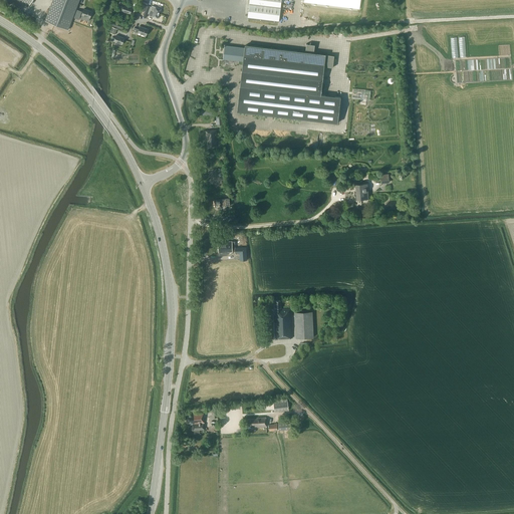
[(10,0),(8,0),(5,5),(14,10),(17,4),(10,0)]
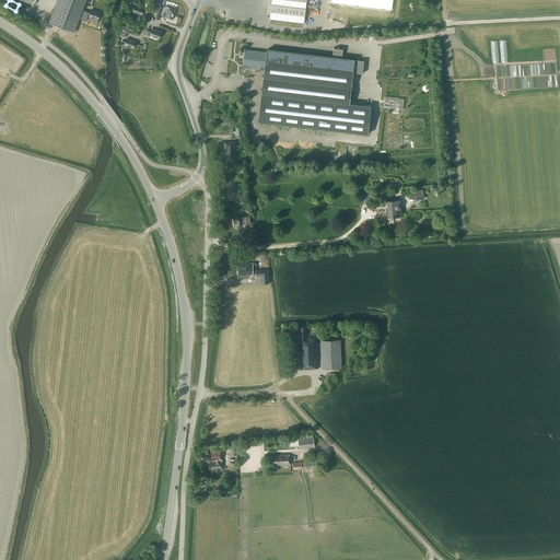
[(86,0),(57,0),(48,22),(74,32),(86,0)]
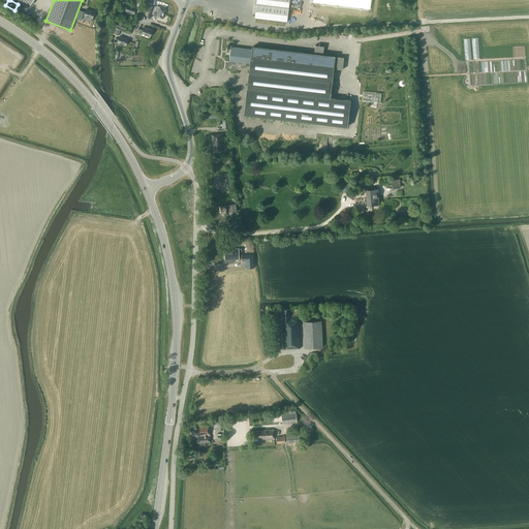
[(256,0),(254,18),(255,18),(255,20),(286,24),(286,22),(287,22),(289,0),(256,0)]
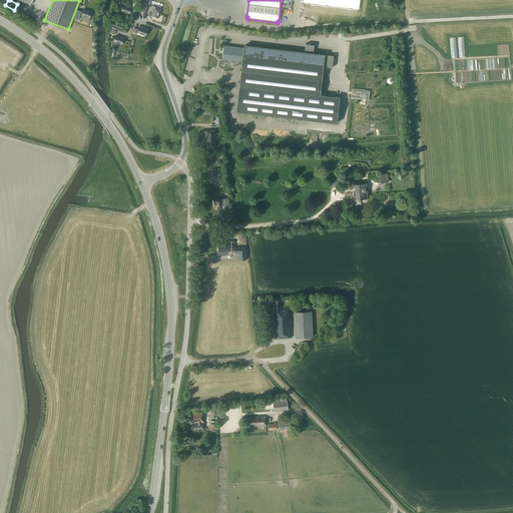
[(360,0),(304,0),(304,2),(359,9),(360,0)]
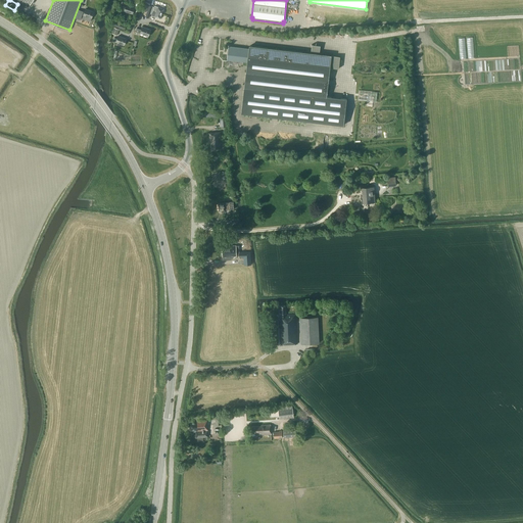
[(132,14),(135,7),(126,5),(124,11),(132,14)]
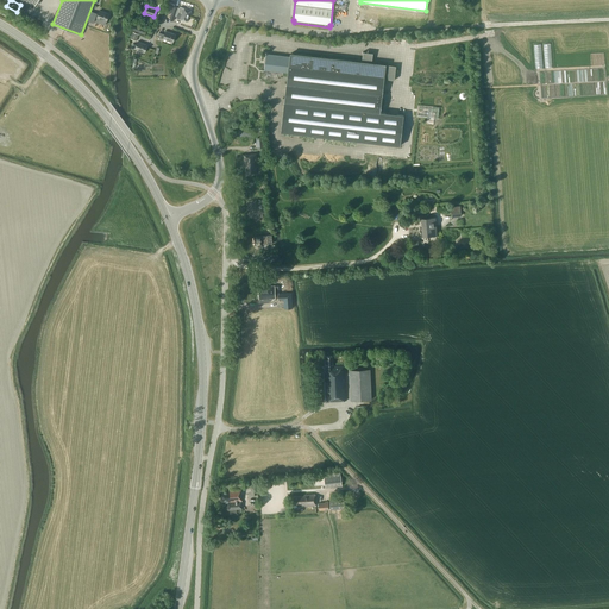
[(189,17),(190,11),(180,7),(180,8),(174,6),(173,11),(189,17)]
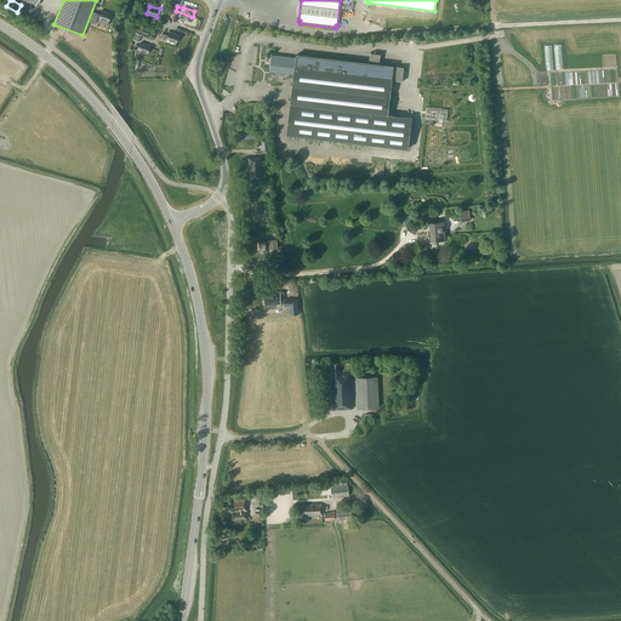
[(97,22),(107,26),(109,22),(112,13),(102,11),(100,15),(98,15),(100,13),(92,11),(90,22),(95,24),(97,18),(98,18),(97,22)]
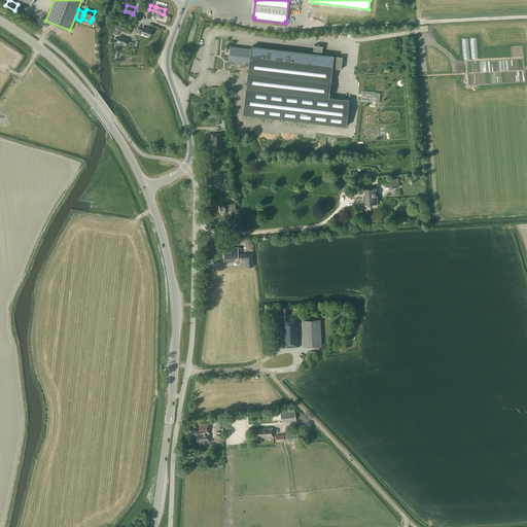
[(162,19),(164,14),(149,9),(148,12),(152,14),(152,15),(162,19)]
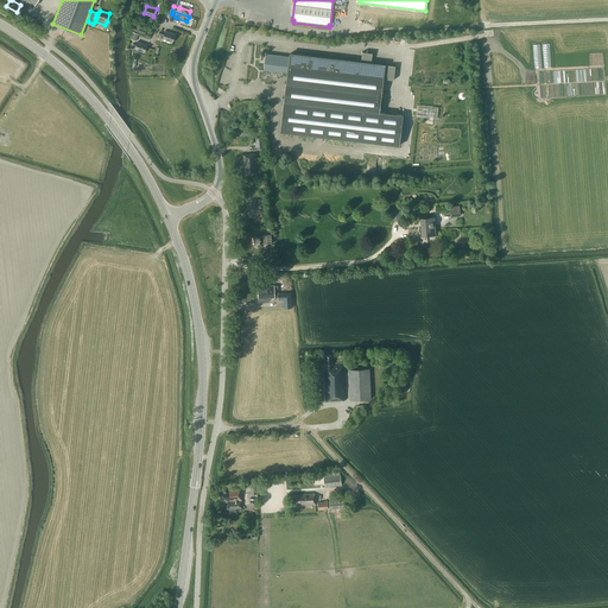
[(147,30),(133,24),(131,30),(145,36),(147,30)]
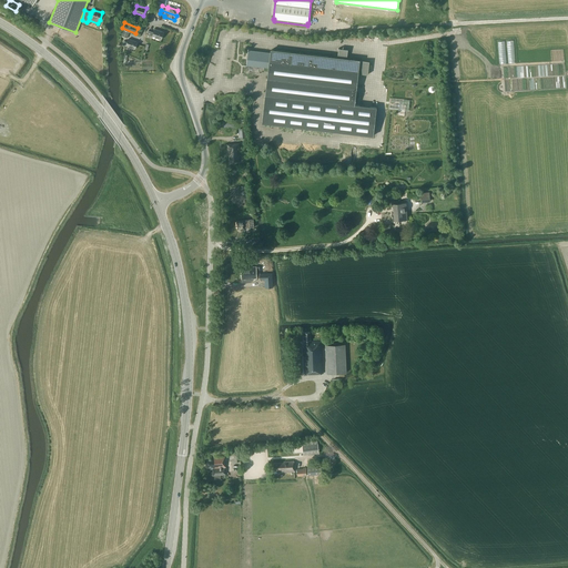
[(161,39),(164,32),(155,29),(153,32),(149,30),(148,34),(161,39)]
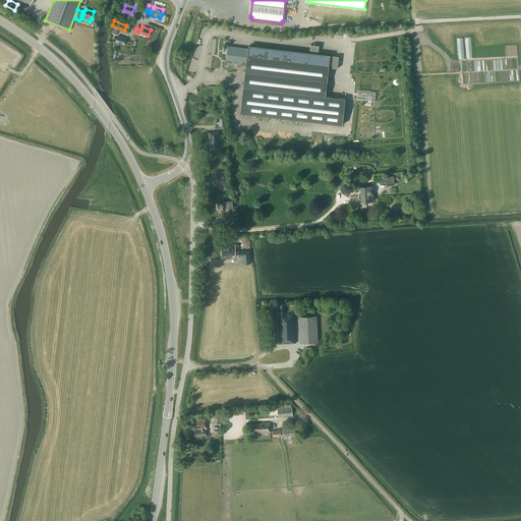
[(114,38),(112,41),(115,42),(123,45),(126,39),(118,36),(117,39),(114,38)]
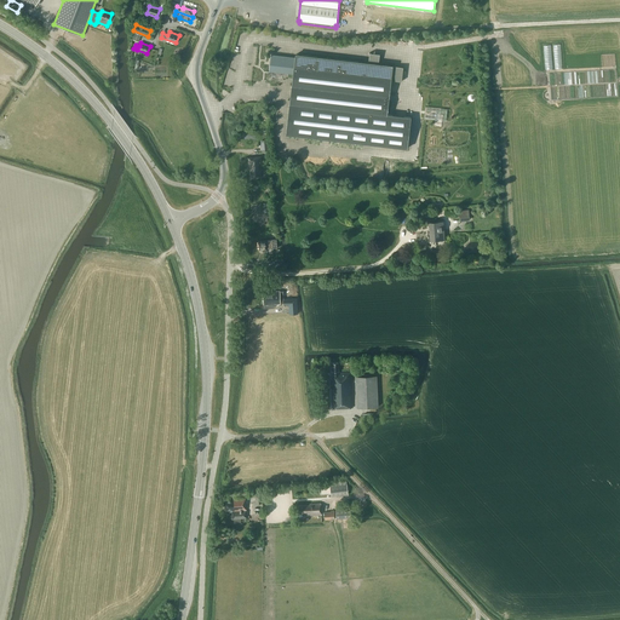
[(271,55),(269,70),(293,74),(286,135),(407,149),(411,118),(386,115),(391,80),(401,81),(403,67),(392,65),(379,64),(368,63),(296,55),(296,58),(271,55)]
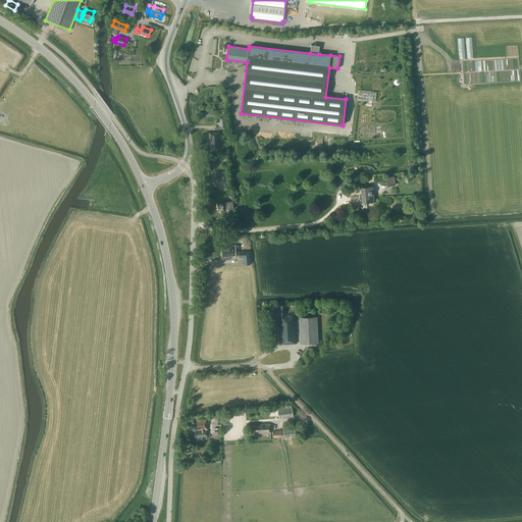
[(370,89),(367,108),(378,110),(381,91),(370,89)]
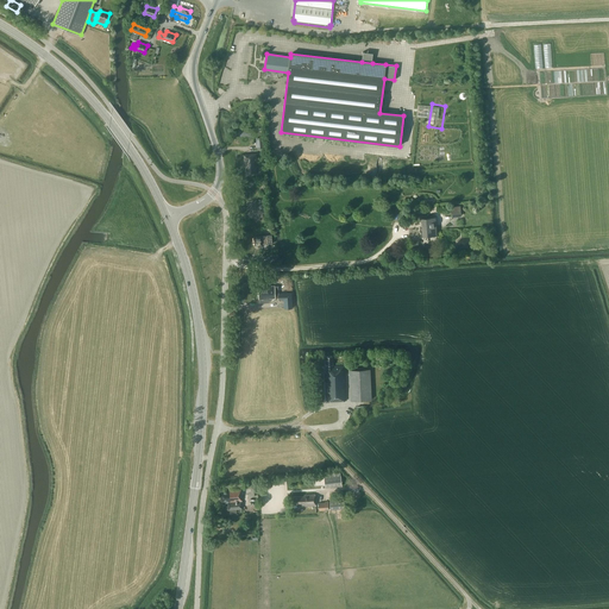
[(256,167),(258,167),(257,154),(243,155),(244,167),(245,167),(246,175),(256,174),(256,167)]
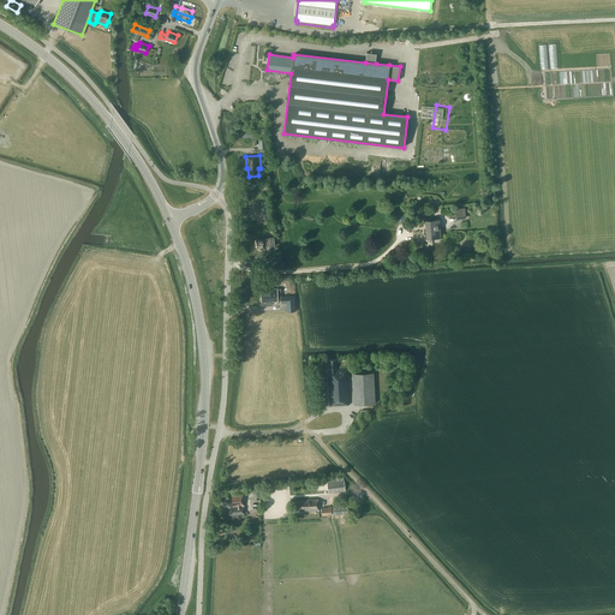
[(465,208),(457,209),(457,219),(466,218),(465,208)]
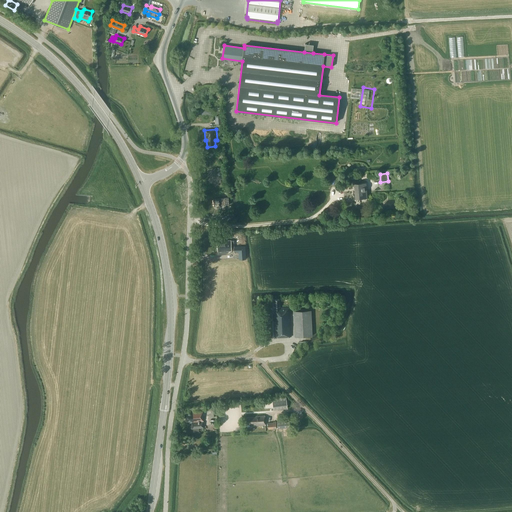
[(356,199),(367,198),(366,183),(354,184),(356,199)]
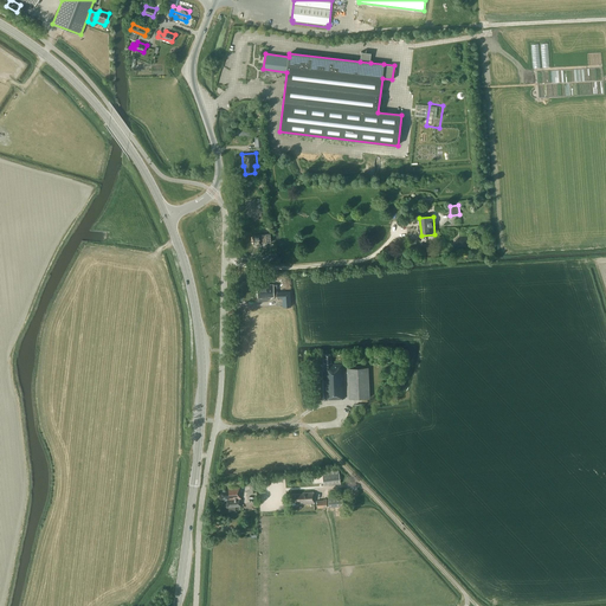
[(260,243),(271,242),(270,233),(252,236),(253,244),(257,244),(257,246),(260,245),(260,243)]
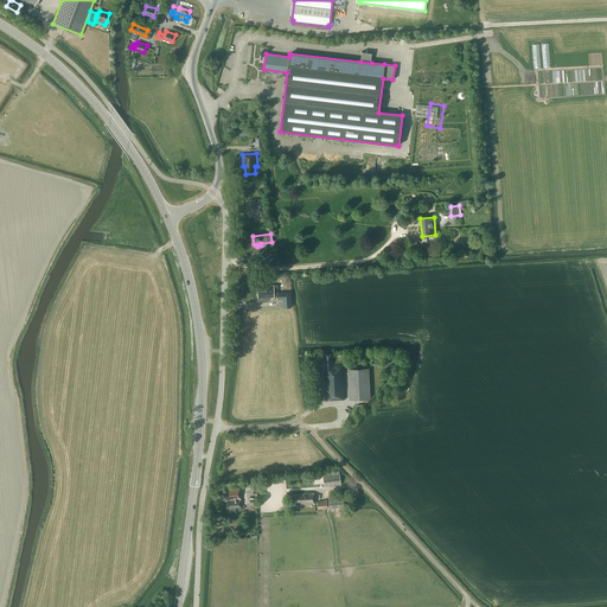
[(274,298),(274,285),(262,286),(262,288),(257,288),(259,296),(268,296),(268,298),(274,298)]
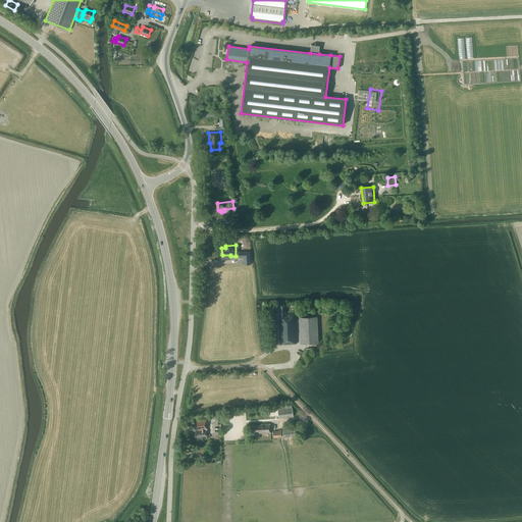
[(244,264),(250,264),(250,252),(239,252),(239,257),(243,256),(244,264)]
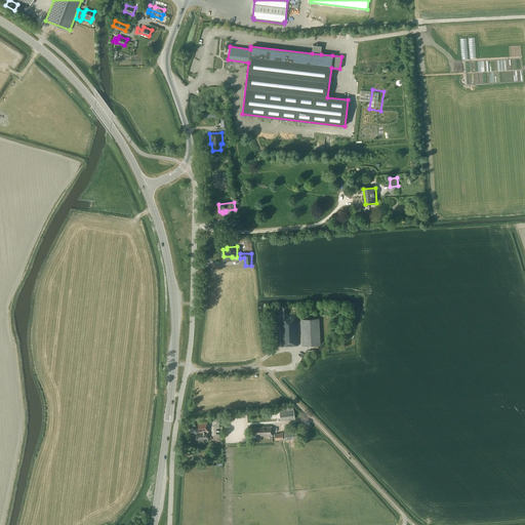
[(281,347),(298,346),(297,315),(287,316),(287,307),(281,308),(281,322),(280,322),(281,347)]
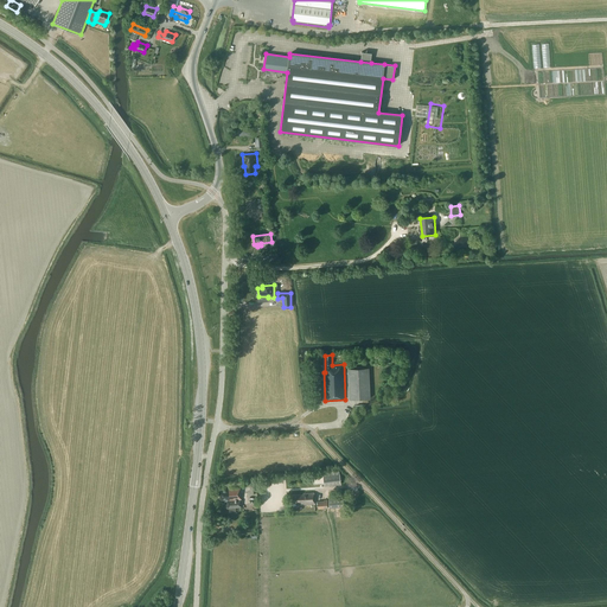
[(350,400),(370,398),(369,368),(349,369),(350,400)]
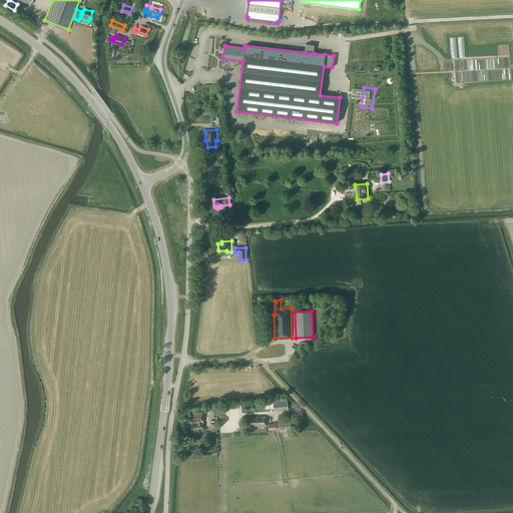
[(274,411),(288,409),(287,401),(273,403),(274,411)]
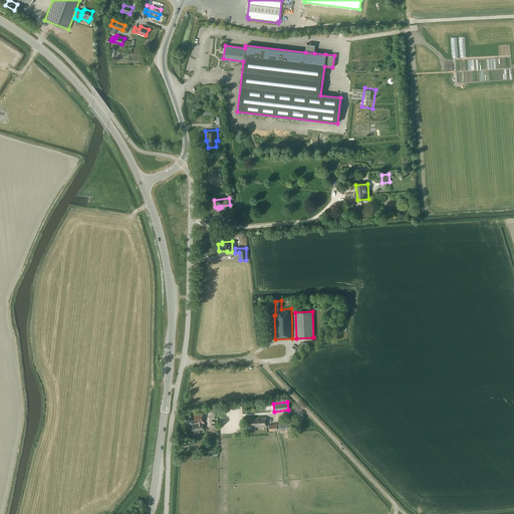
[(193,430),(205,430),(203,413),(194,414),(194,415),(186,415),(187,423),(189,423),(189,425),(193,425),(193,430)]
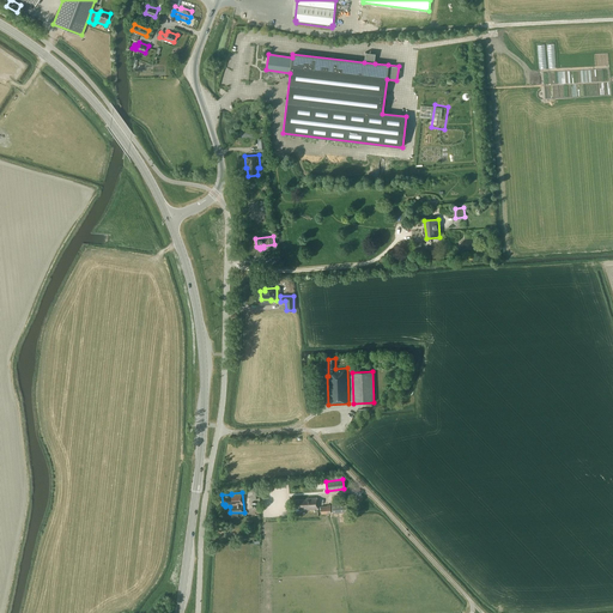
[(295,508),(301,507),(301,510),(317,509),(317,497),(307,498),(307,499),(295,501),(295,508)]
